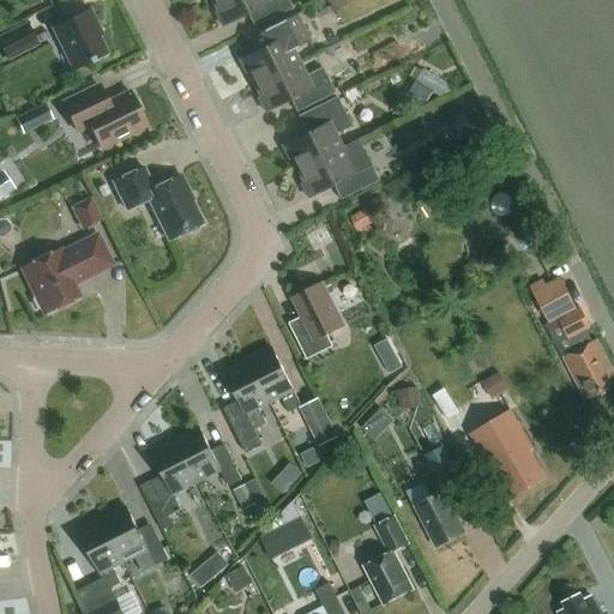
[(211,0),(217,12),(215,13),(221,28),(247,14),(253,28),(292,10),(287,0),(211,0)]
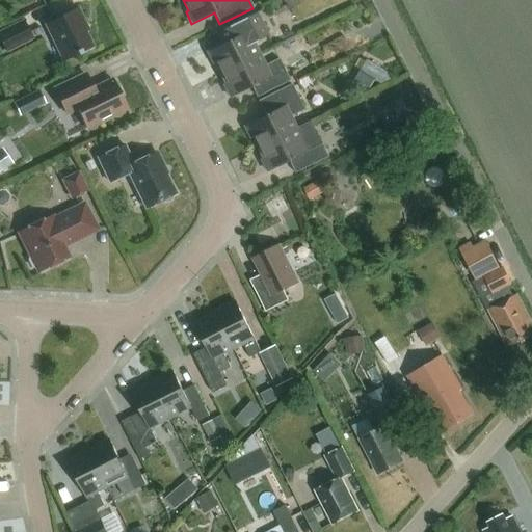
[(296,0),(283,0),(289,12),(299,6),(296,0)]
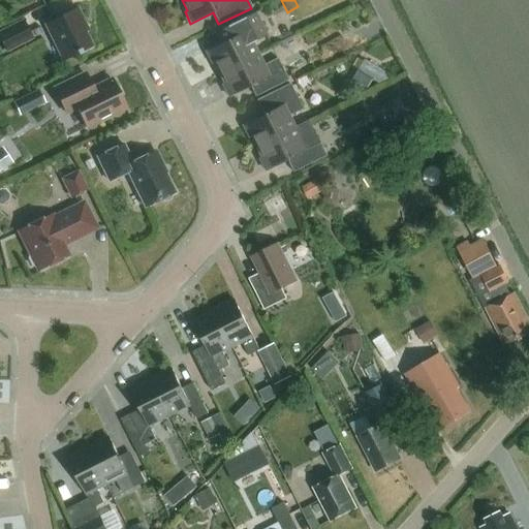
[(63,61),(91,48),(79,24),(83,22),(76,9),(45,25),(63,61)]
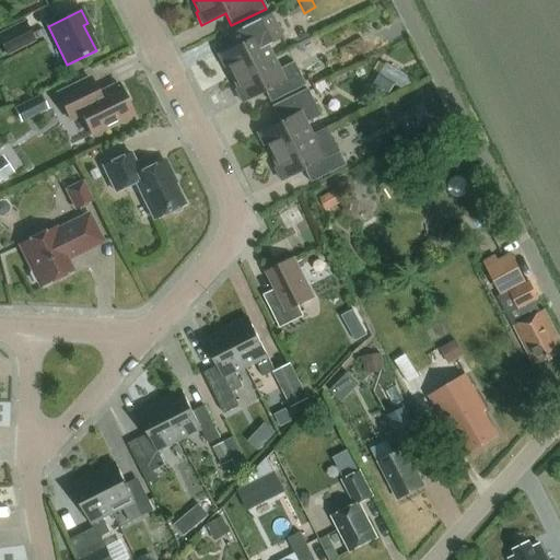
[(269,59),(271,58),(266,46),(281,38),(269,15),(234,33),(226,36),(233,48),(217,56),(223,68),(226,67),(232,78),(269,59)]
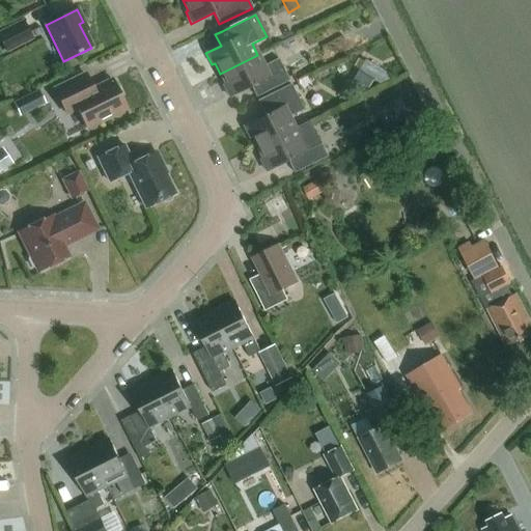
[(24,20),(0,31),(0,39),(6,52),(33,38),(24,20)]
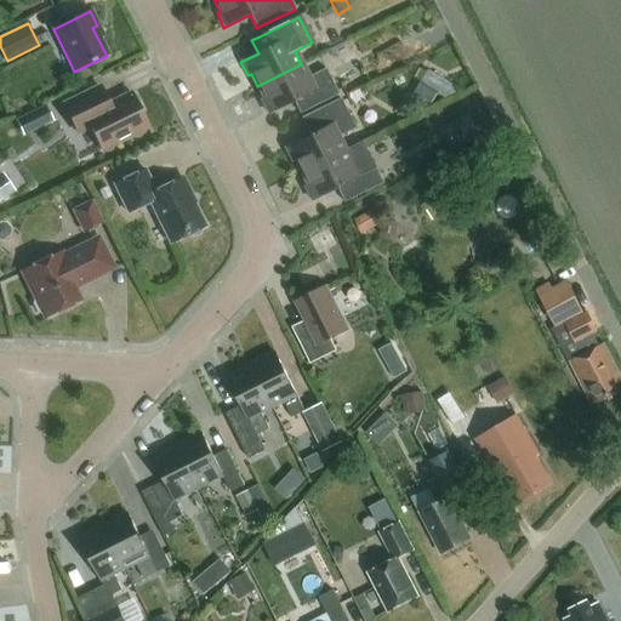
[(301,64),(298,66),(257,86),(263,100),(260,101),(267,114),(292,101),(300,114),(337,95),(325,69),(308,78),(301,64)]
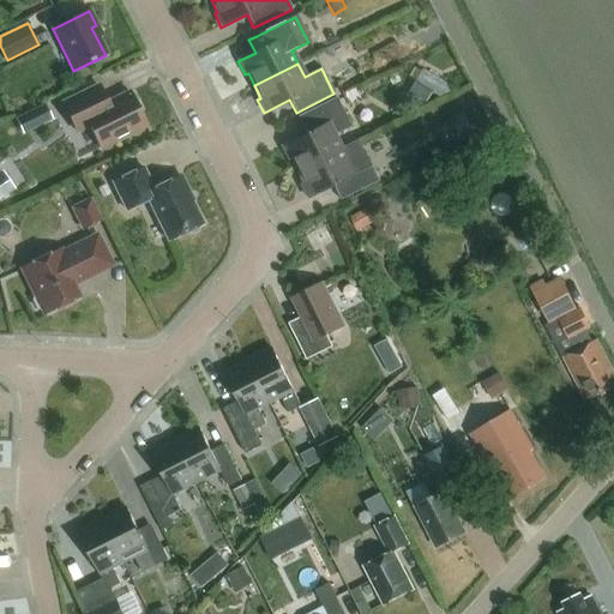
[(421,70),(413,84),(419,88),(431,94),(433,95),(437,97),(456,89),(441,80),(427,73),(421,70)]
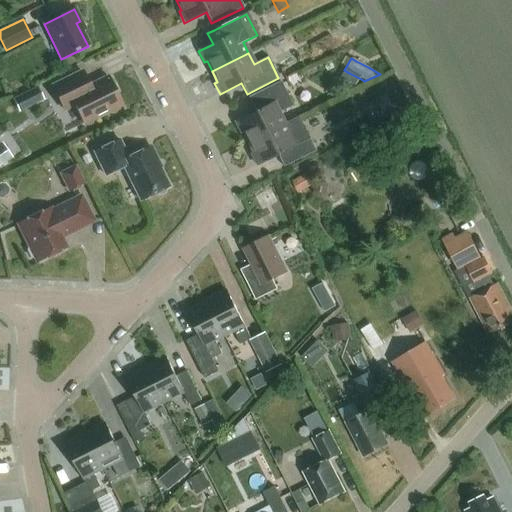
[(84,125),(122,106),(107,77),(80,90),(73,76),(51,87),(63,110),(74,105),(84,125)]
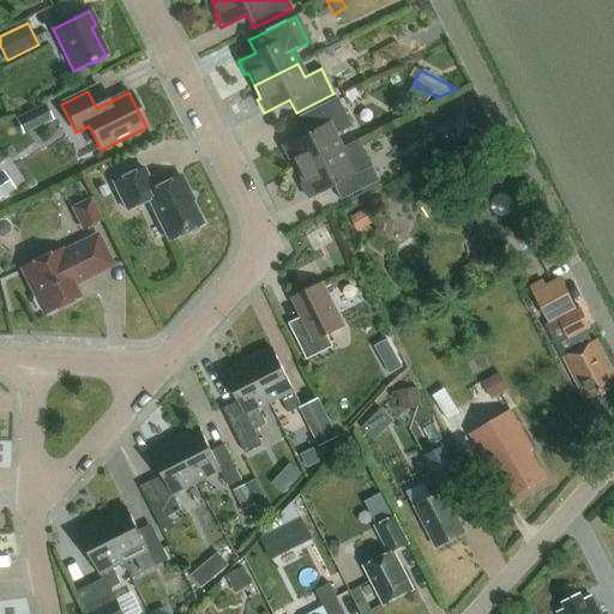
[(298,172),(341,150),(333,136),(350,127),(336,98),(298,118),(306,134),(281,146),(288,161),(290,158),(298,172)]
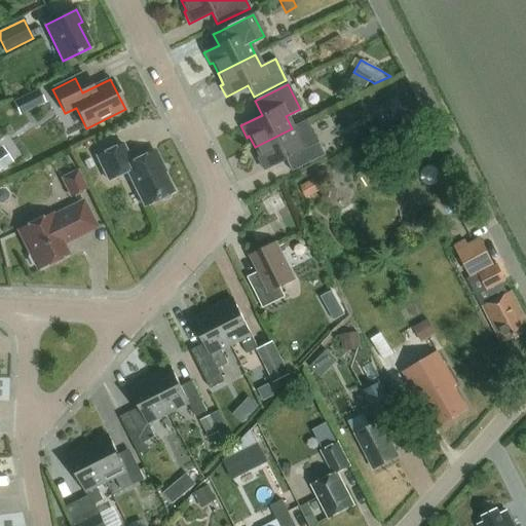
[(44,101),(37,87),(12,100),(19,113),(44,101)]
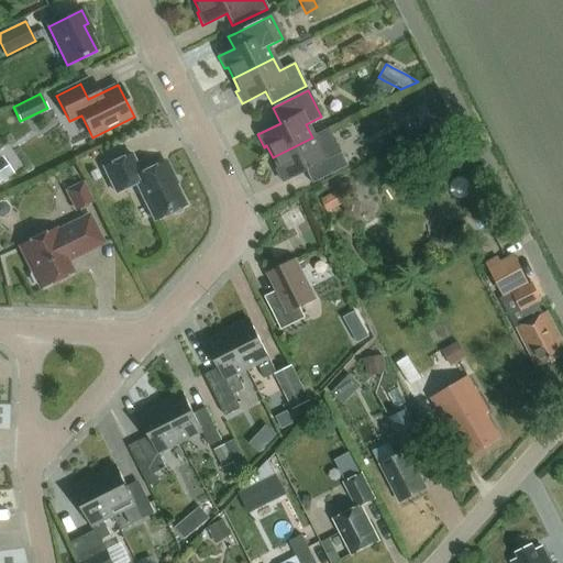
[(419,114),(404,122),(410,135),(426,127),(419,114)]
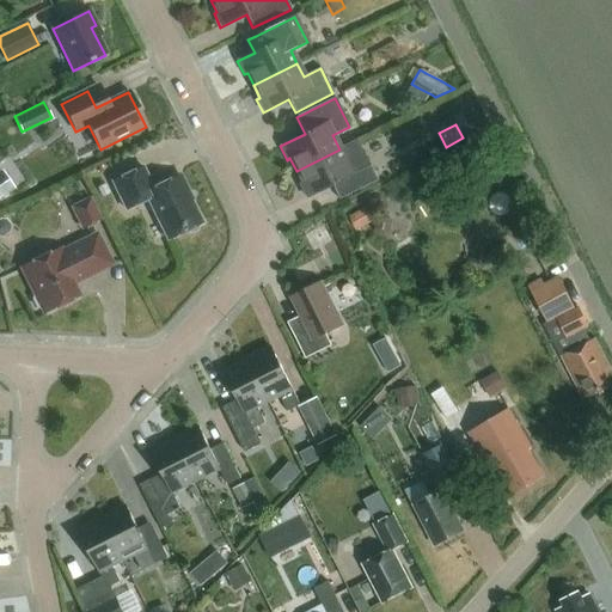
[(483,134),(460,145),(466,158),(488,146),(483,134)]
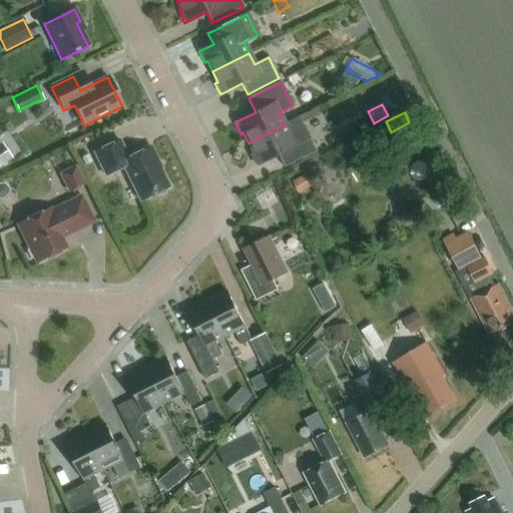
[(299,118),(287,124),(298,145),(310,139),(306,131),(299,118)]
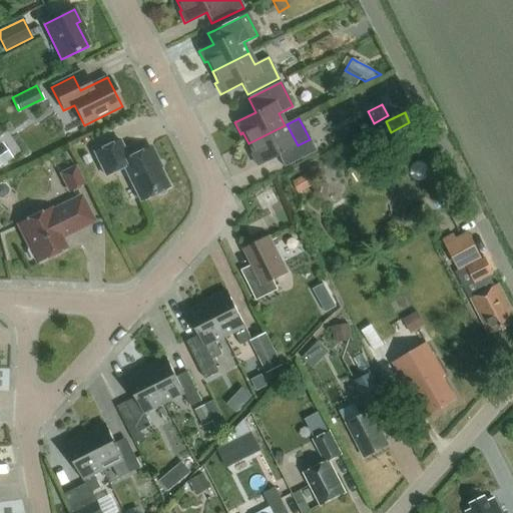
[(316,151),(310,139),(298,145),(287,124),(285,125),(248,143),(253,153),(250,154),(257,166),(282,153),(288,165),(316,151)]
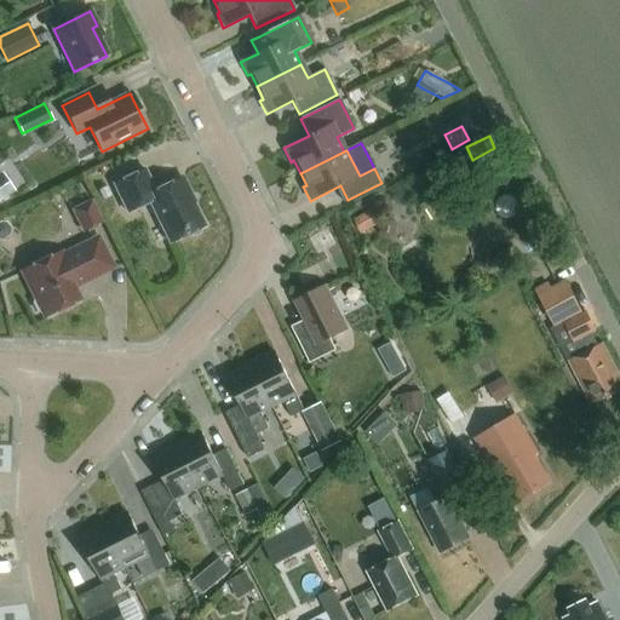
[(144,170),(114,185),(127,213),(149,202),(170,244),(204,227),(181,178),(154,191),(144,170)]
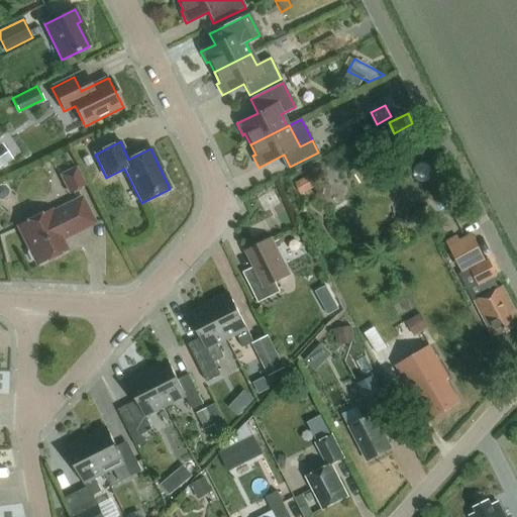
[(0,171),(14,161),(3,145),(0,147),(0,171)]
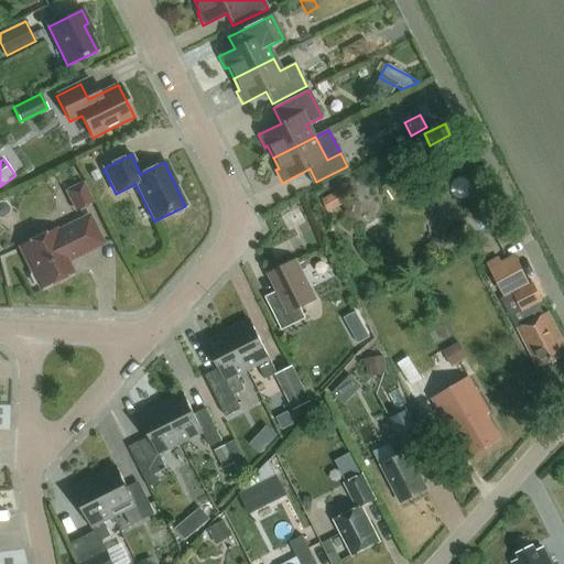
[(84,182),(66,191),(76,213),(95,203),(84,182)]
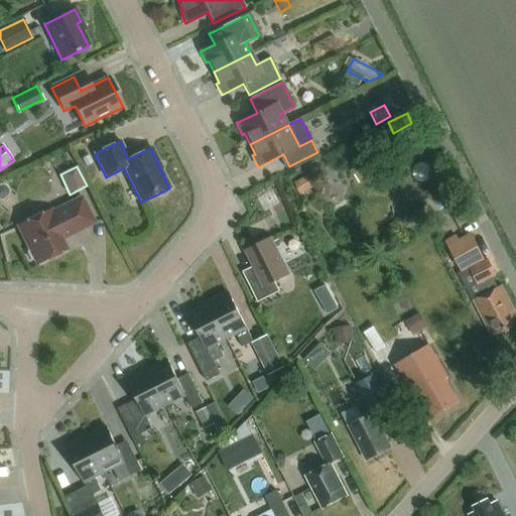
[(310,174),(294,182),(300,195),(316,186),(310,174)]
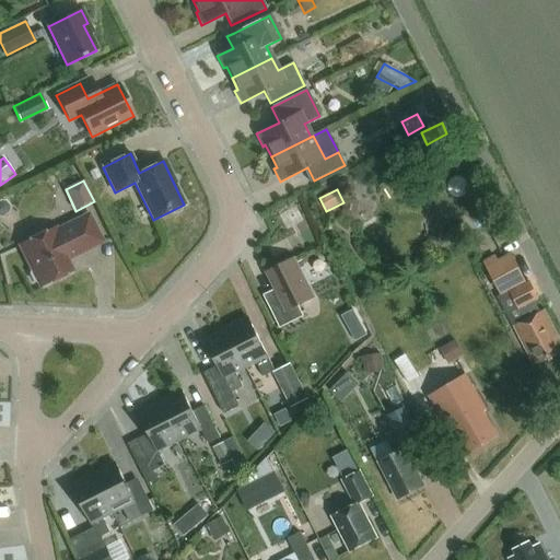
[(346,200),(343,211),(347,217),(352,218),(358,214),(360,203),(357,198),(350,197),(346,200)]
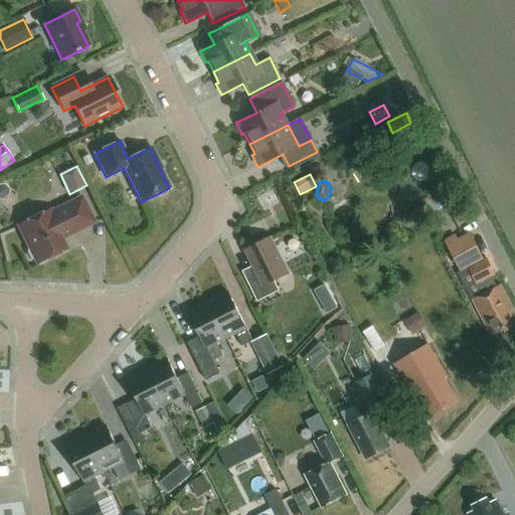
[(0,200),(2,200),(8,196),(9,190),(5,185),(0,184),(0,200)]
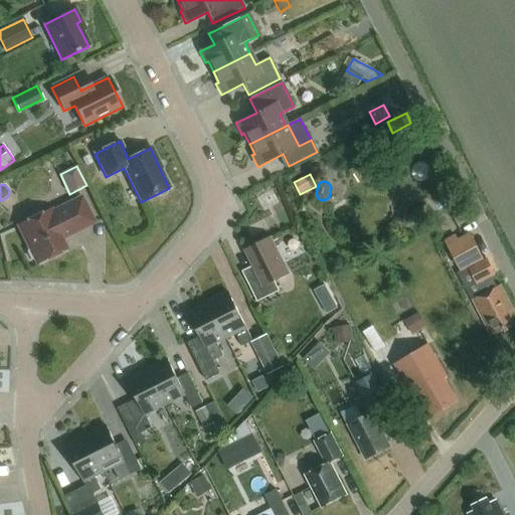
[(64,234),(64,236),(93,222),(80,199),(51,213),(49,210),(18,225),(30,248),(28,248),(27,252),(30,260),(33,261),(35,260),(37,264),(65,249),(58,237),(64,234)]
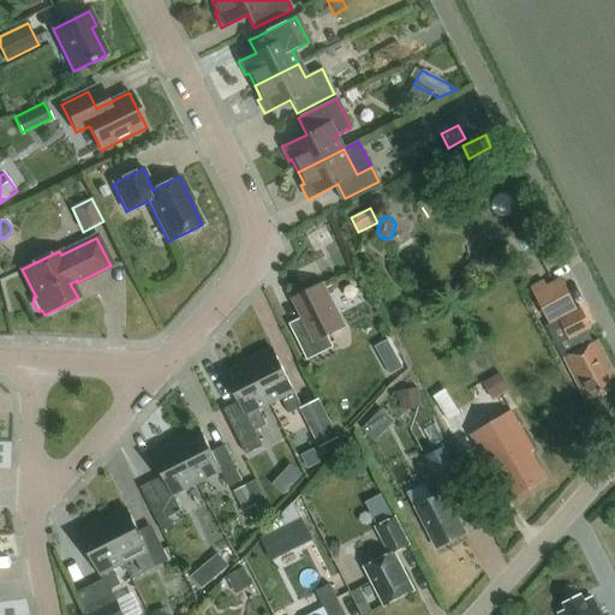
[(543,281),(530,288),(537,302),(550,327),(548,328),(565,360),(583,395),(587,392),(592,400),(611,390),(608,382),(614,377),(597,344),(592,346),(584,332),(589,329),(579,309),(575,311),(563,288),(559,280),(545,287),(543,281)]
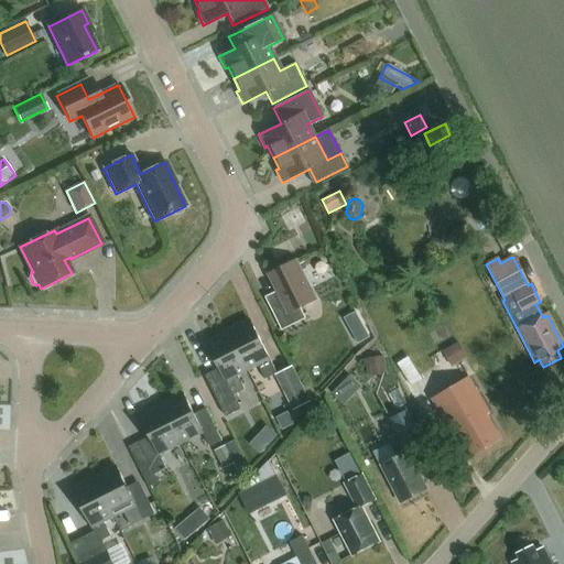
[(282,300),(270,306),(282,332),(306,320),(301,308),(315,301),(295,261),(269,274),(282,300)]
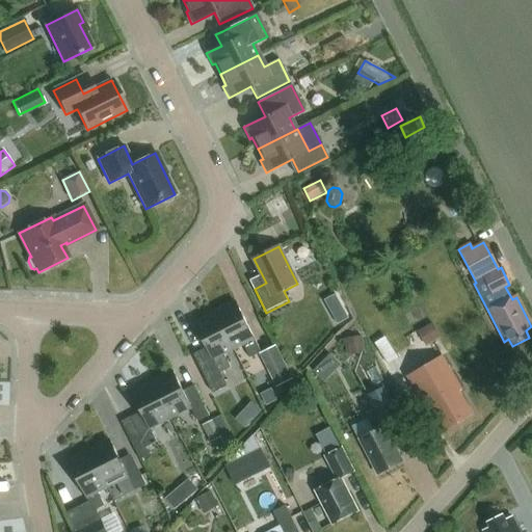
[(216,314),(233,348),(243,344),(250,358),(261,353),(237,303),(216,314)]
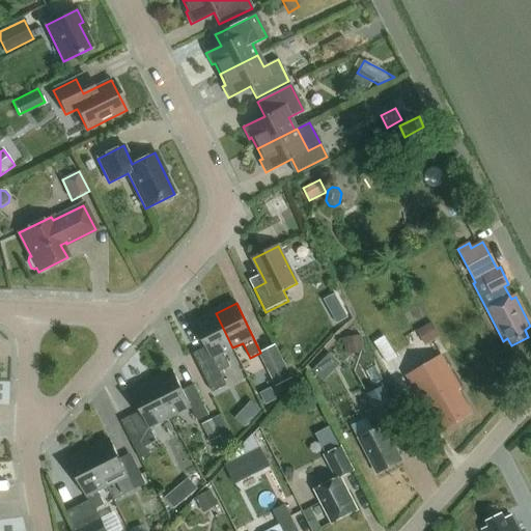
[(223,353),(232,347),(216,313),(195,324),(214,361),(200,367),(213,393),(226,386),(220,372),(230,367),(223,353)]
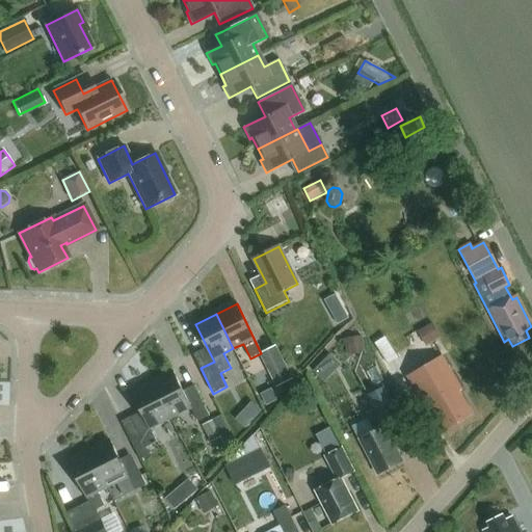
[(433,325),(419,334),(427,346),(441,339),(433,325)]
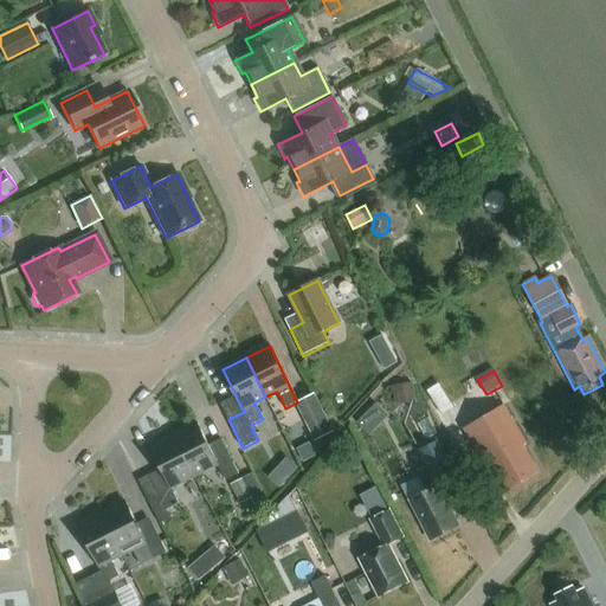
[(444,382),(434,386),(444,411),(455,406),(444,382)]
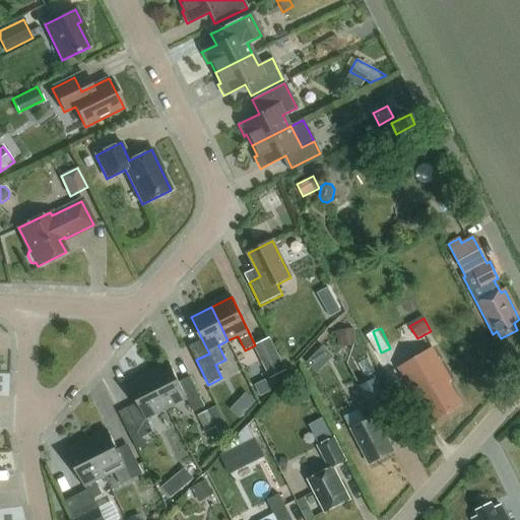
[(355,330),(339,332),(341,347),(356,346),(355,330)]
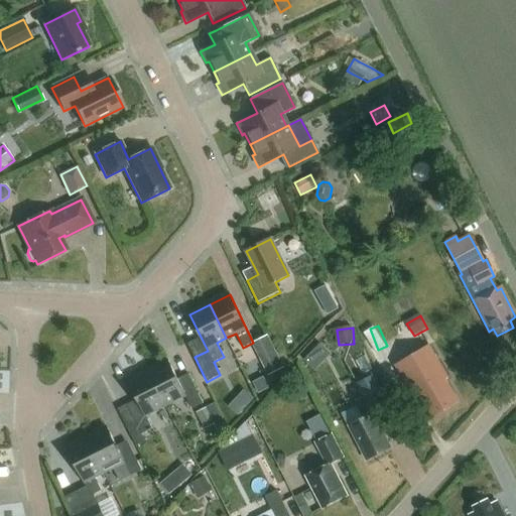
[(269,335),(253,344),(269,376),(285,368),(269,335)]
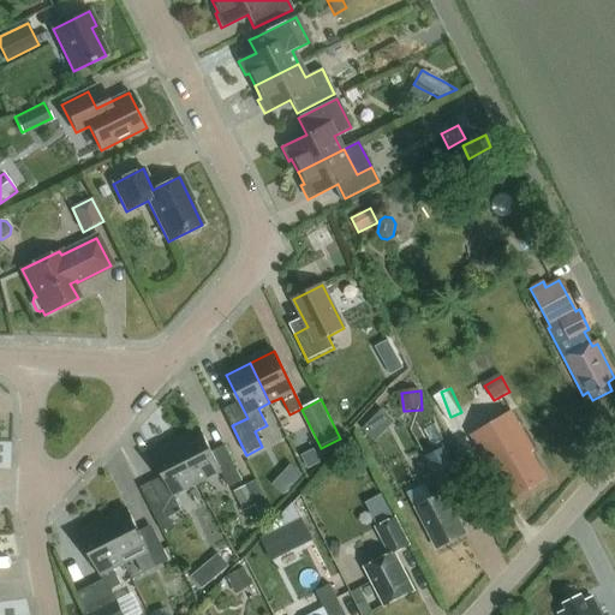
[(471,436),(479,449),(495,475),(499,472),(514,500),(547,479),(531,453),(533,451),(511,412),(471,436)]
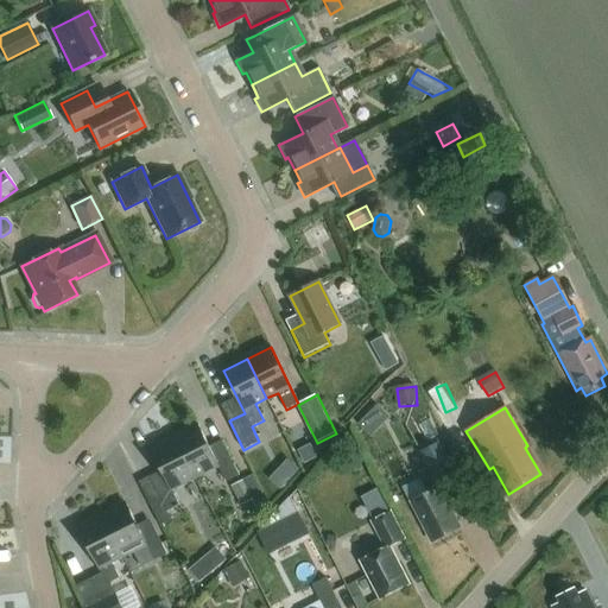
[(175,438),(194,477),(217,466),(227,482),(240,476),(221,441),(209,447),(198,425),(175,438)]
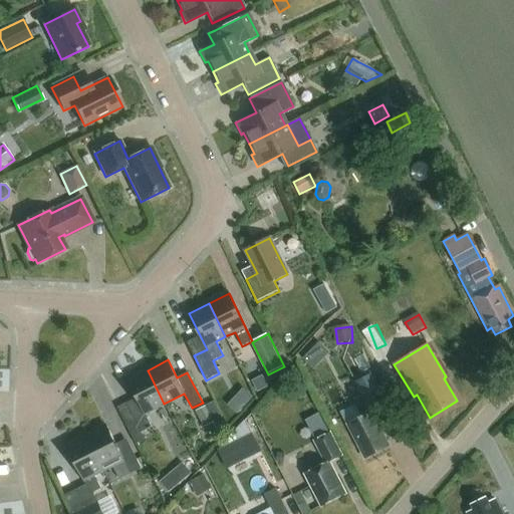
[(140,433),(152,427),(145,414),(164,404),(148,370),(127,380),(137,398),(125,403),(140,433)]
